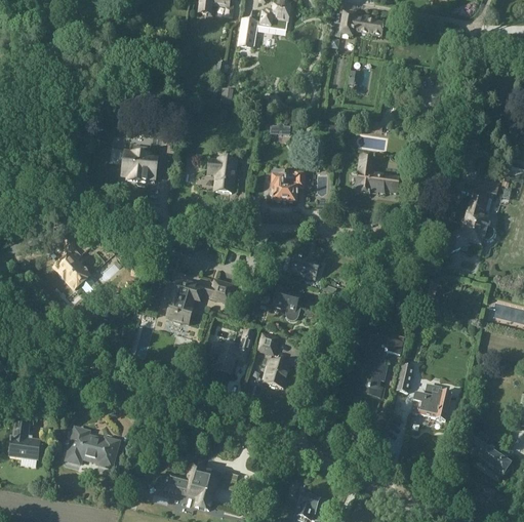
[(199,0),(198,11),(200,12),(202,13),(205,14),(206,12),(210,13),(211,5),(225,7),(224,16),(231,16),(232,5),(228,4),(229,0),(199,0)]
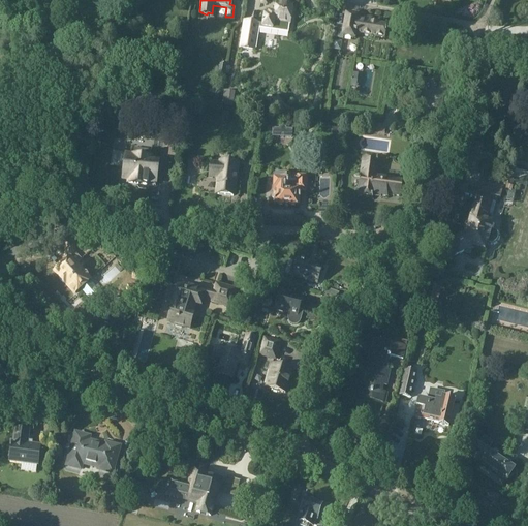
[(261,24),(272,25),(272,26),(287,28),(288,22),(292,1),(283,0),(275,0),(273,13),(264,11),(261,24)]
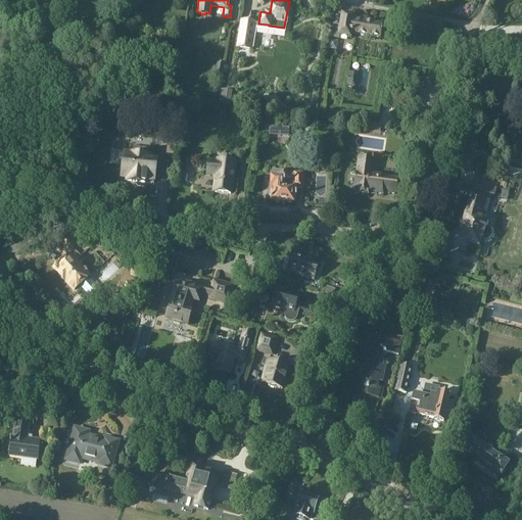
[(351,14),(340,12),(338,22),(331,21),(329,35),(336,36),(337,34),(349,36),(350,30),(378,35),(380,21),(368,19),(369,15),(359,14),(358,18),(351,17),(351,14)]
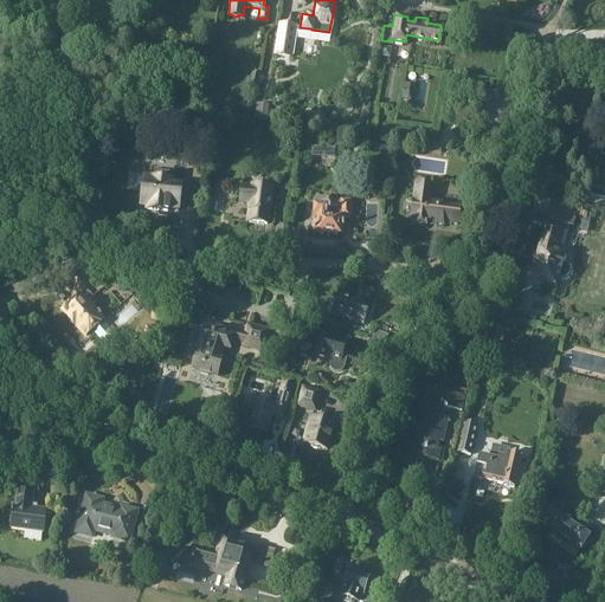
[(277,20),(272,53),(291,56),(297,23),(277,20)]
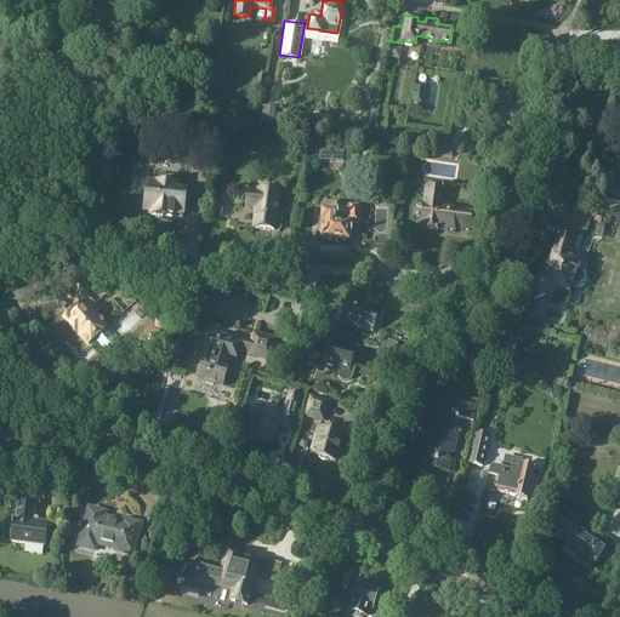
[(398,57),(400,46),(390,44),(388,55),(398,57)]
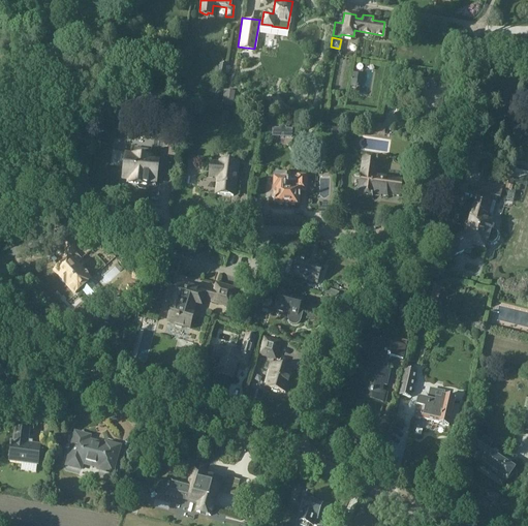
[(225,62),(218,61),(217,72),(224,73),(225,62)]
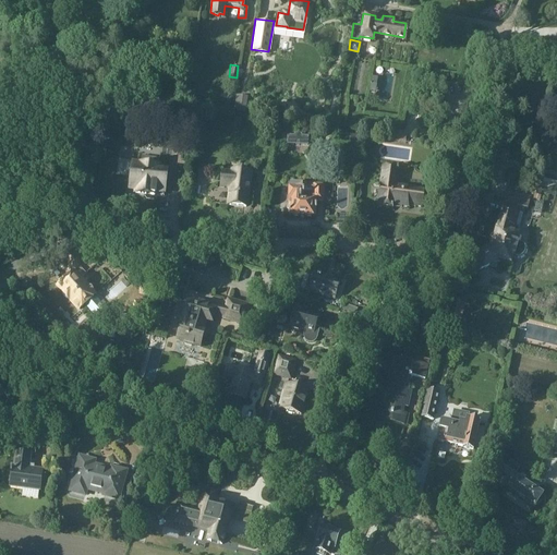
[(377,74),(370,74),(367,88),(374,89),(377,74)]
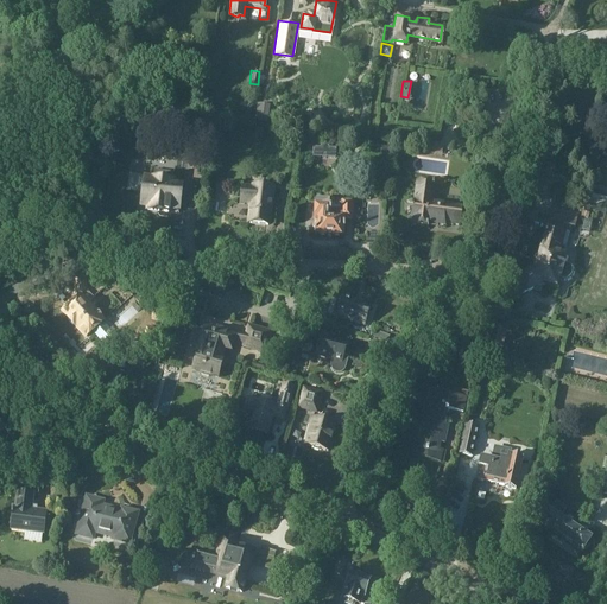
[(253,119),(266,120),(267,112),(254,109),(253,119)]
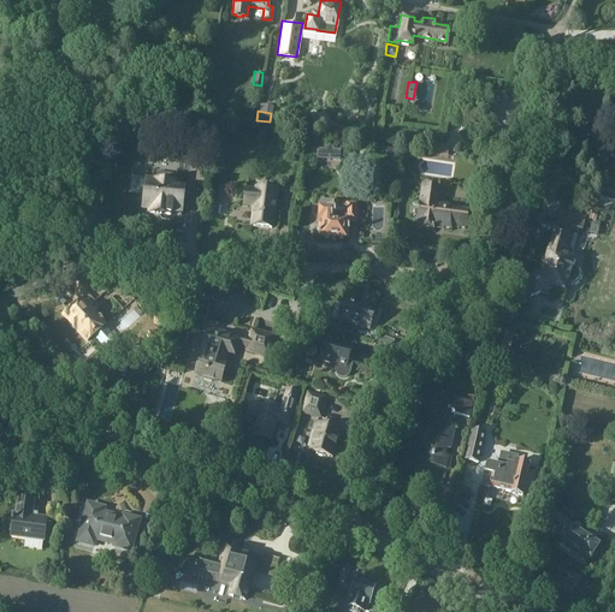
[(432,153),(447,155),(448,146),(433,144),(432,153)]
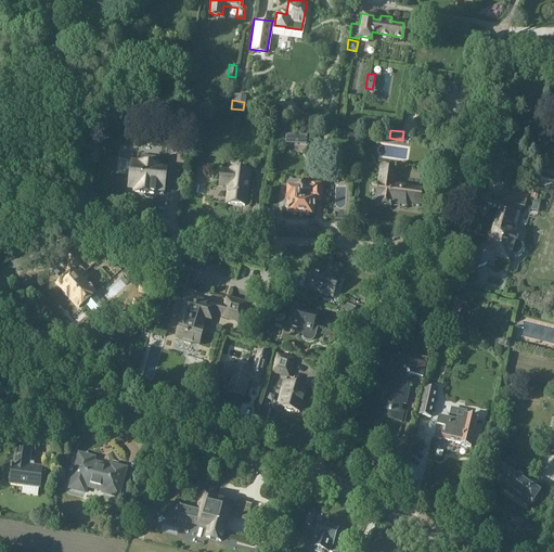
[(292,132),(285,132),(284,140),(305,142),(306,133),(299,132),(299,131),(292,131),(292,132)]
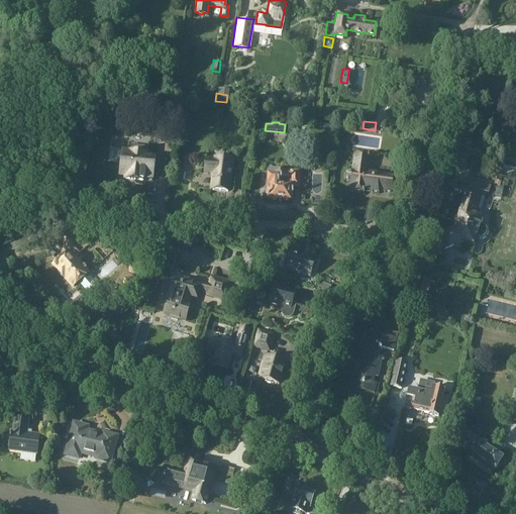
[(344,124),(338,123),(336,136),(342,137),(344,124)]
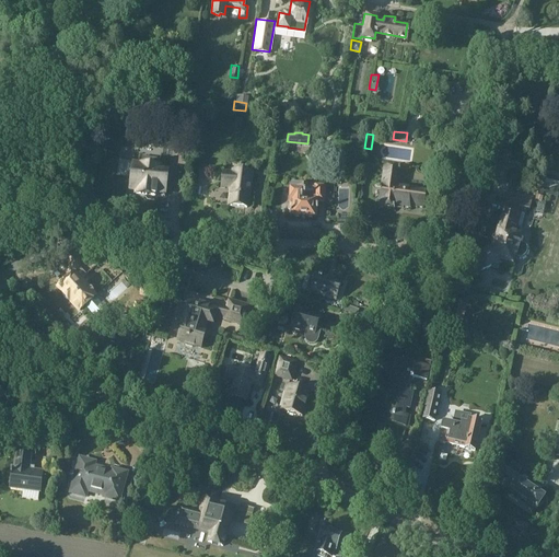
[(163,167),(162,166),(132,162),(126,163),(125,172),(130,174),(129,182),(136,183),(135,192),(146,193),(146,192),(164,194),(167,170),(163,170),(163,167)]
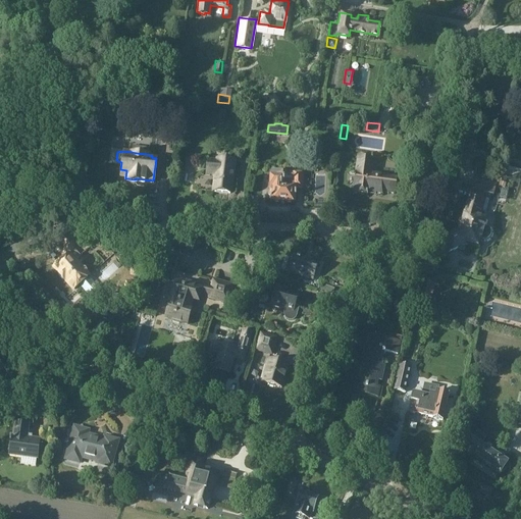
[(371,155),(356,153),(351,190),(366,192),(367,189),(380,191),(380,189),(393,191),(395,175),(368,171),(371,155)]
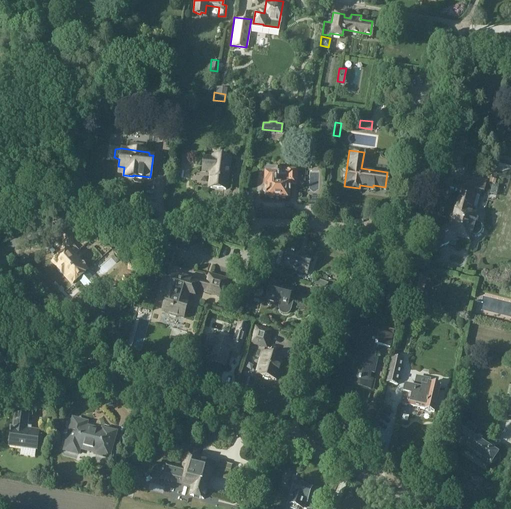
[(212,156),(203,155),(201,168),(211,169),(209,186),(225,188),(229,157),(213,155),(212,156)]
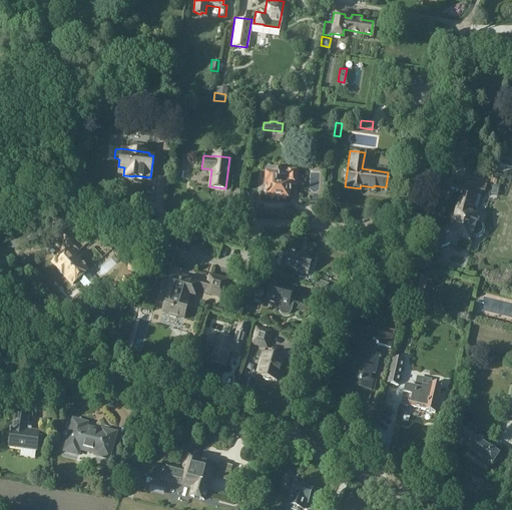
[(266,196),(289,196),(289,194),(290,193),(290,178),(297,178),(297,168),(287,167),(288,169),(278,168),(278,167),(265,167),(264,192),(266,192),(266,196)]
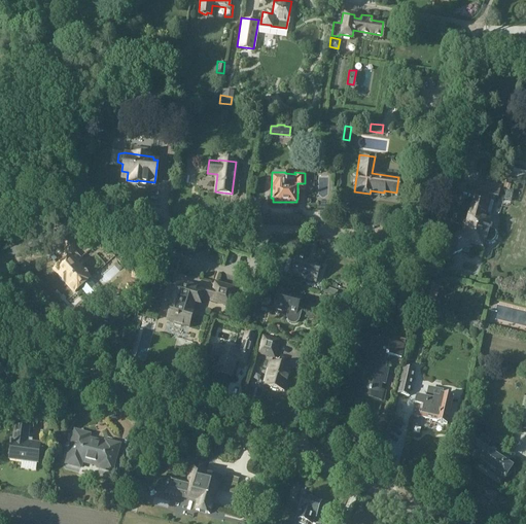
[(484,240),(489,241),(490,241),(491,241),(492,240),(493,239),(494,238),(495,236),(495,234),(495,232),(494,231),(494,230),(493,229),(488,226),(490,219),(485,218),(487,213),(490,214),(495,196),(497,196),(500,182),(482,177),(482,176),(479,176),(477,182),(462,235),(443,244),(449,255),(458,251),(459,248),(467,251),(469,244),(482,247),(484,240)]
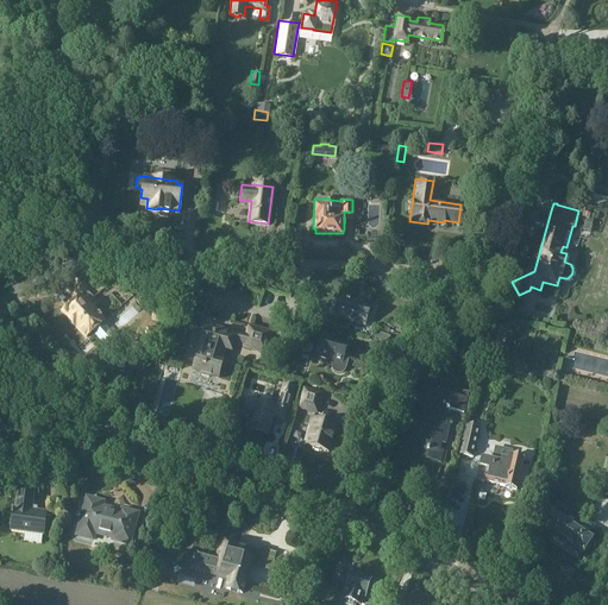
[(480,257),(484,260),(490,253),(487,249),(480,257)]
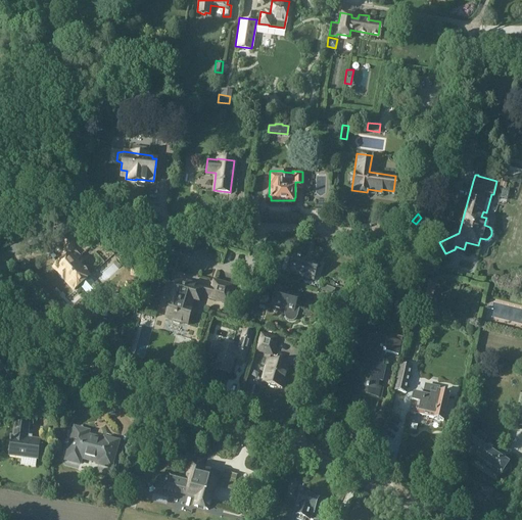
[(53,266),(58,272),(58,274),(60,277),(62,277),(63,277),(67,282),(68,281),(74,287),(79,283),(88,294),(94,295),(97,291),(98,286),(88,275),(88,276),(79,266),(81,265),(76,258),(77,257),(76,256),(79,254),(75,248),(72,250),(74,238),(64,238),(63,249),(68,250),(69,251),(63,256),(61,253),(55,260),(57,263),(53,266)]
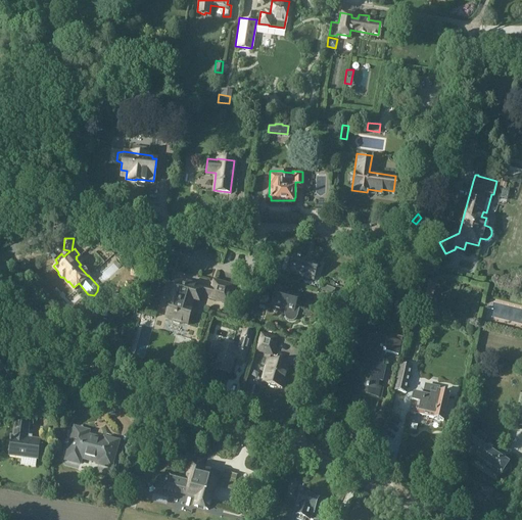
[(285,268),(289,269),(289,270),(312,277),(318,257),(309,254),(307,257),(298,254),(297,255),(294,254),(293,255),(289,254),(285,268)]
